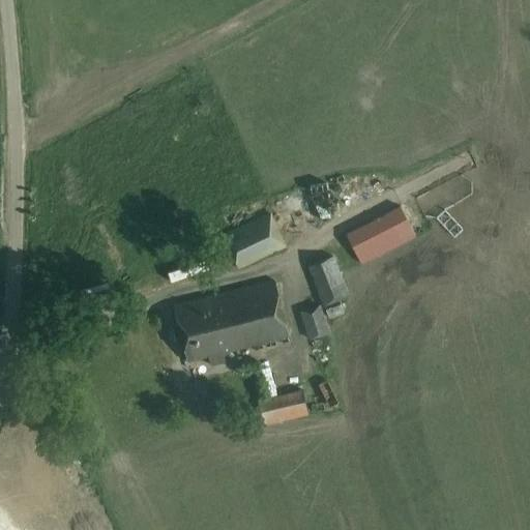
[(415,236),(400,206),(346,234),(361,263),(415,236)]
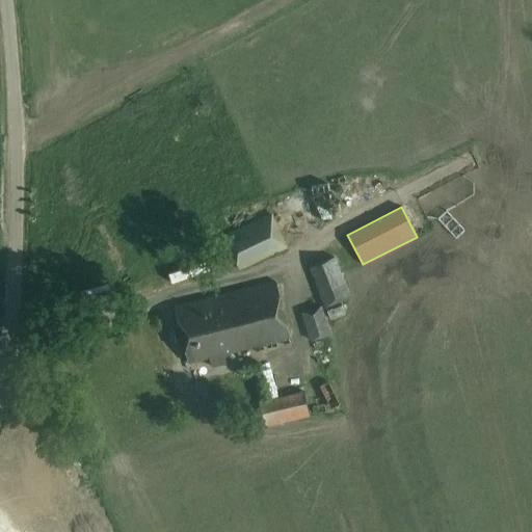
[(239,271),(287,248),(270,214),(222,237),(239,271)]
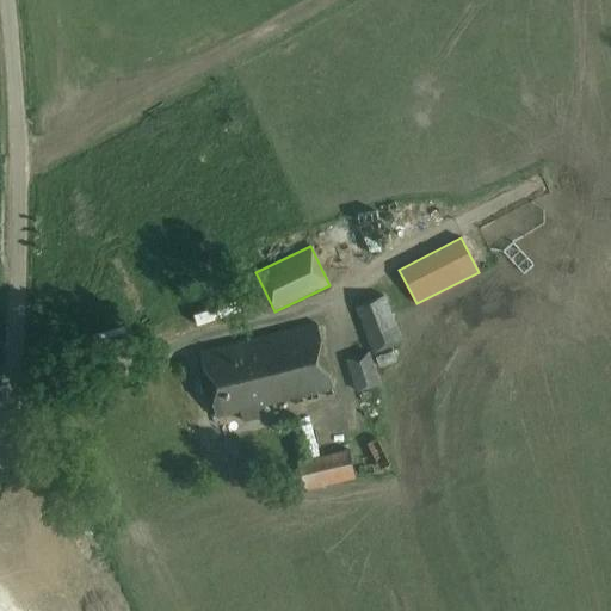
[(365,338),(394,327),(377,281),(349,290),(365,338)]
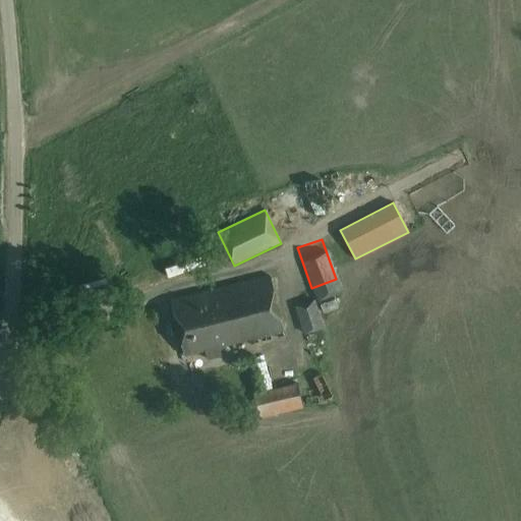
[(270,277),(220,289),(233,343),(283,331),(270,277)]
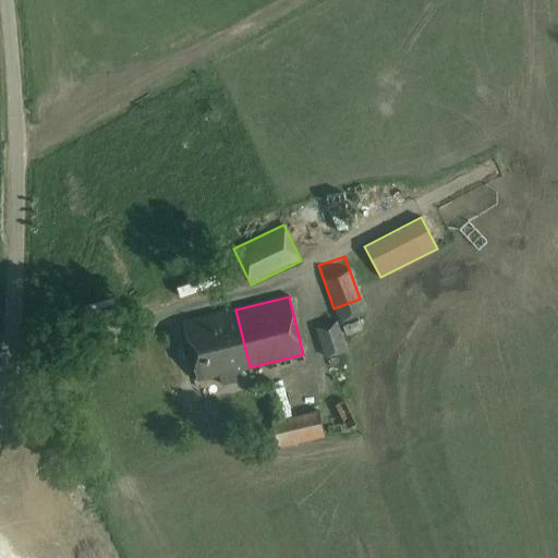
[(250,367),(235,310),(182,322),(196,380),(219,374),(221,384),(235,380),(233,371),(250,367)]
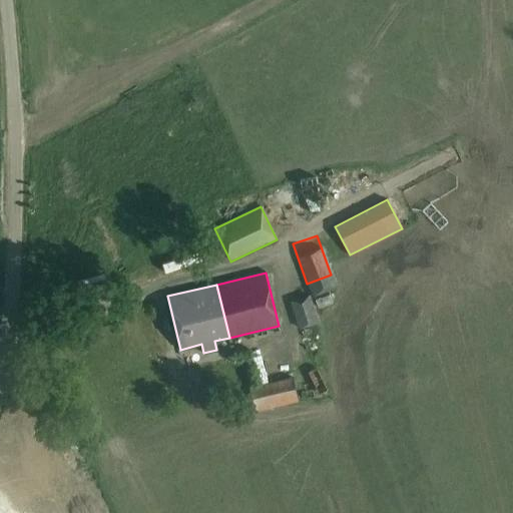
[(292,316),(312,311),(306,285),(286,290),(292,316)]
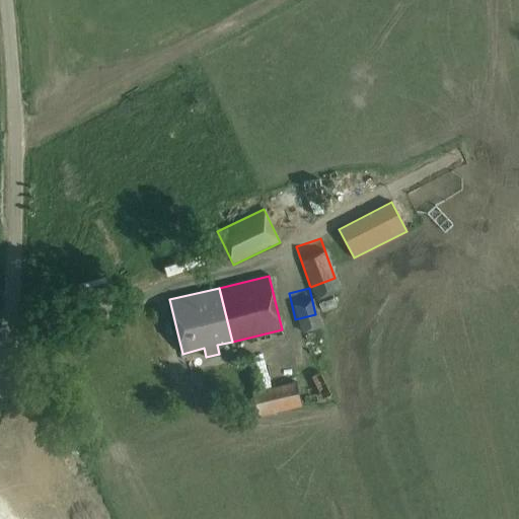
[(252,391),(258,417),(301,406),(295,381),(252,391)]
